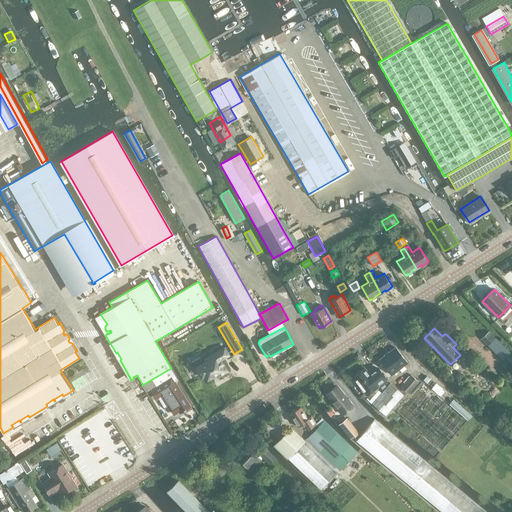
[(487,345),(495,338),(488,331),(481,339),(487,345)]
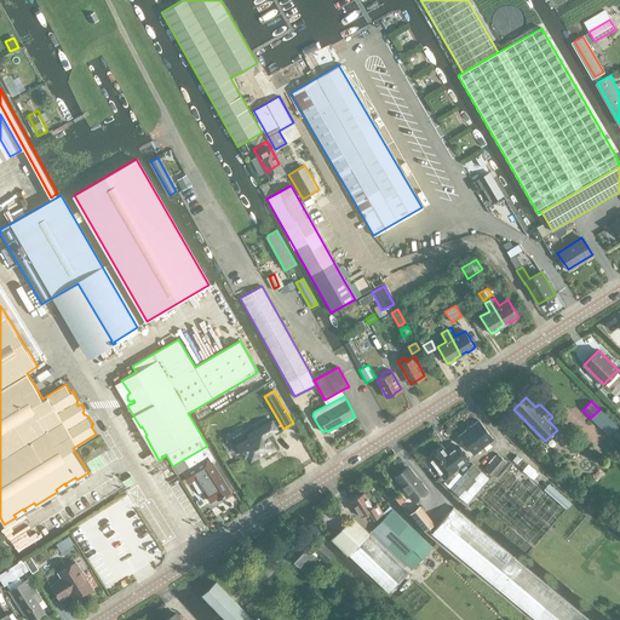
[(618,428),(600,409),(590,418),(609,436),(618,428)]
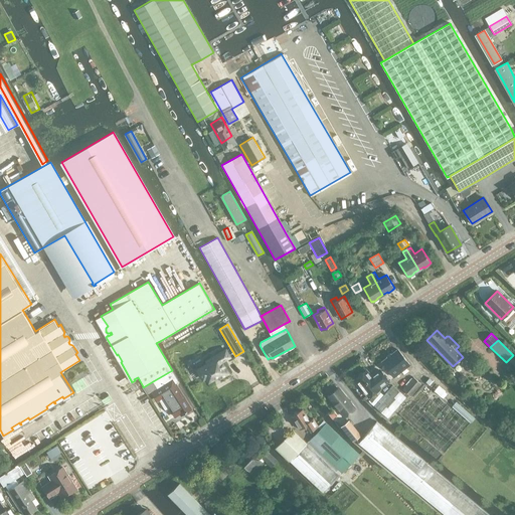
[(381,361),(393,376),(408,364),(396,349),(381,361)]
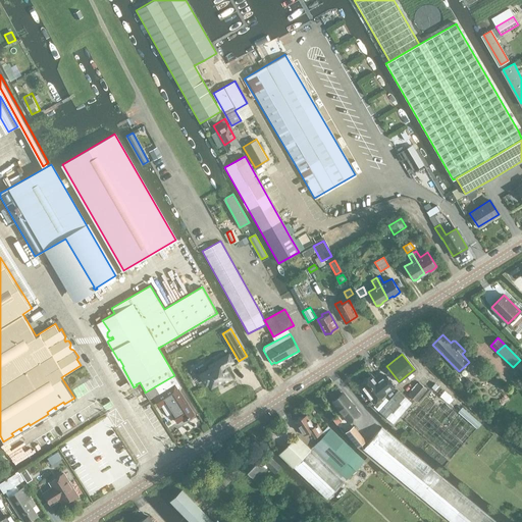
[(224,366),(231,362),(228,355),(208,366),(209,368),(200,373),(204,380),(207,379),(211,386),(220,381),(220,380),(222,378),(224,381),(230,377),(224,366)]
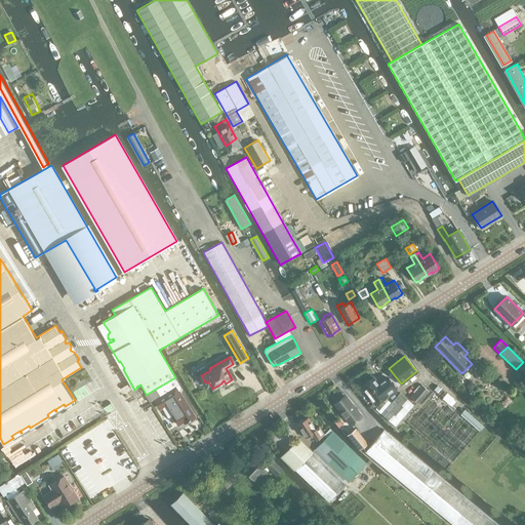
[(195,416),(178,391),(182,389),(175,377),(156,389),(160,397),(155,400),(160,408),(167,404),(174,415),(172,416),(178,425),(184,421),(185,423),(195,416)]
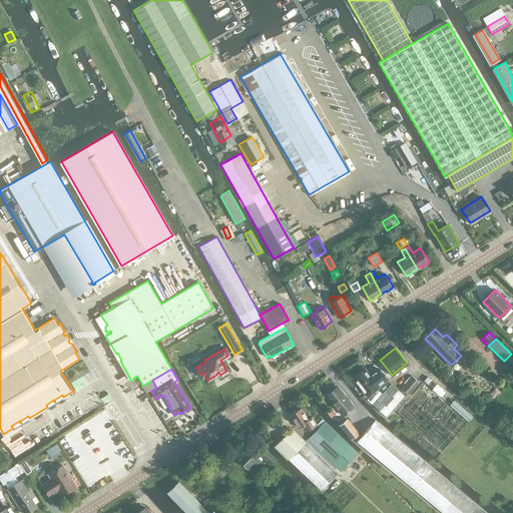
[(357,375),(354,378),(367,395),(387,380),(378,369),(370,375),(365,369),(361,372),(360,371),(357,373),(357,375)]
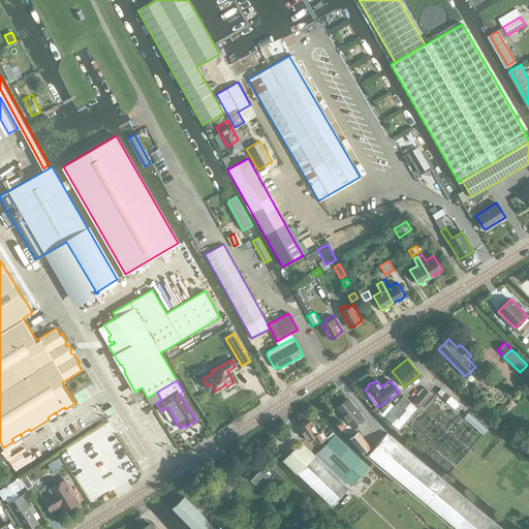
[(422,407),(433,394),(425,387),(413,400),(422,407)]
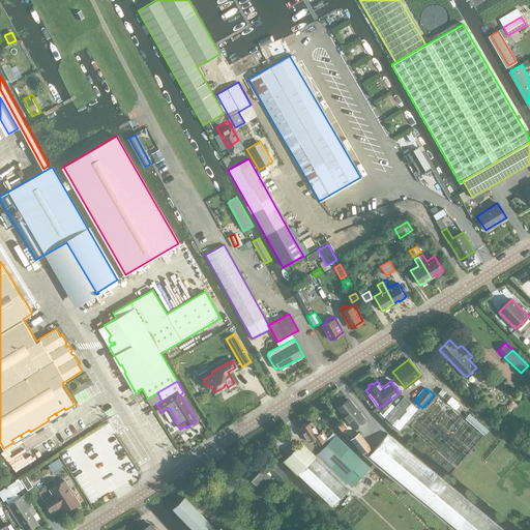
[(450,395),(446,401),(452,406),(457,401),(450,395)]
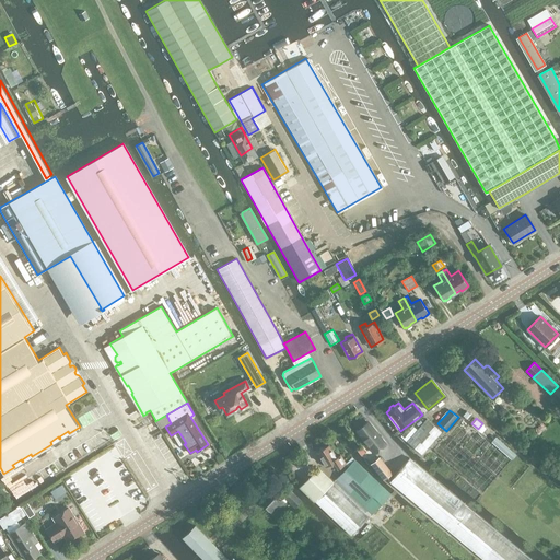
[(411,424),(400,436),(403,439),(406,441),(421,455),(441,432),(426,419),(422,423),(418,429),(417,430),(413,427),(411,424)]
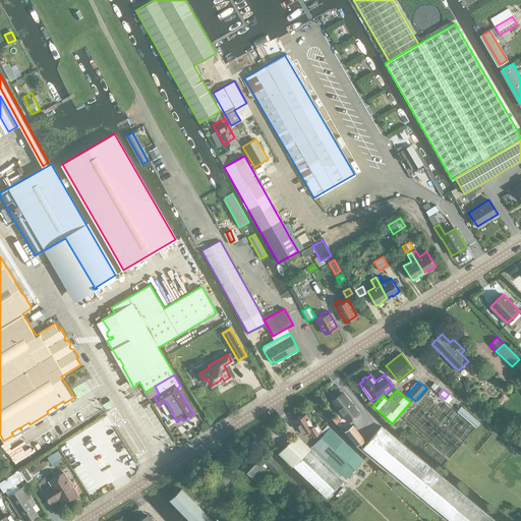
[(331,401),(348,423),(359,414),(342,393),(331,401)]
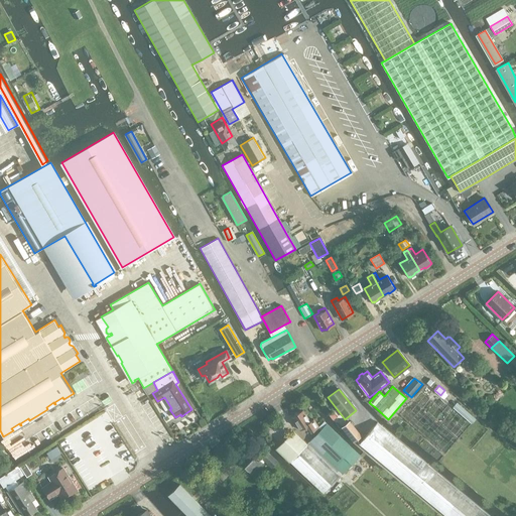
[(440,399),(437,402),(442,407),(445,404),(440,399)]
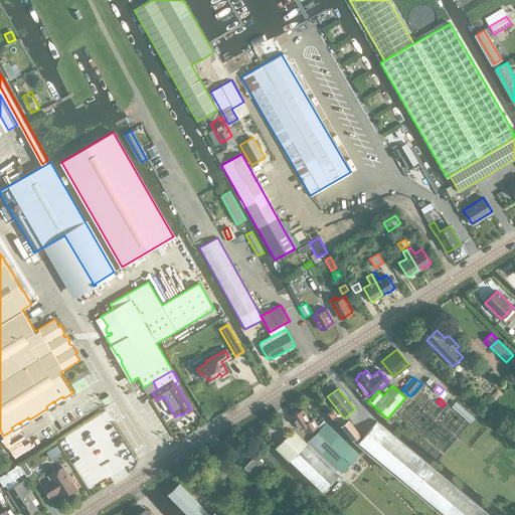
[(317,427),(318,426),(313,418),(309,420),(302,409),(291,416),(300,430),(306,425),(310,432),(317,427)]
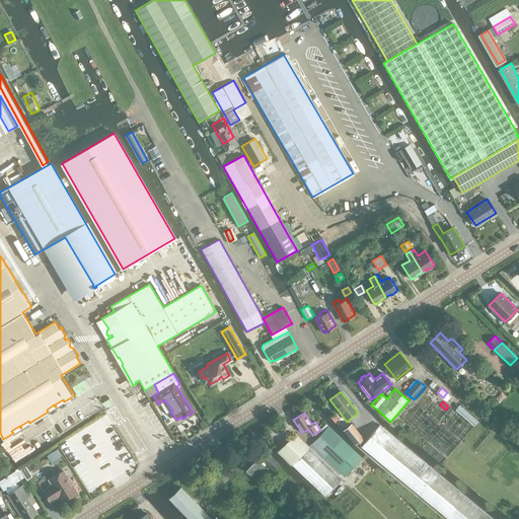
[(356,444),(363,438),(352,424),(344,430),(356,444)]
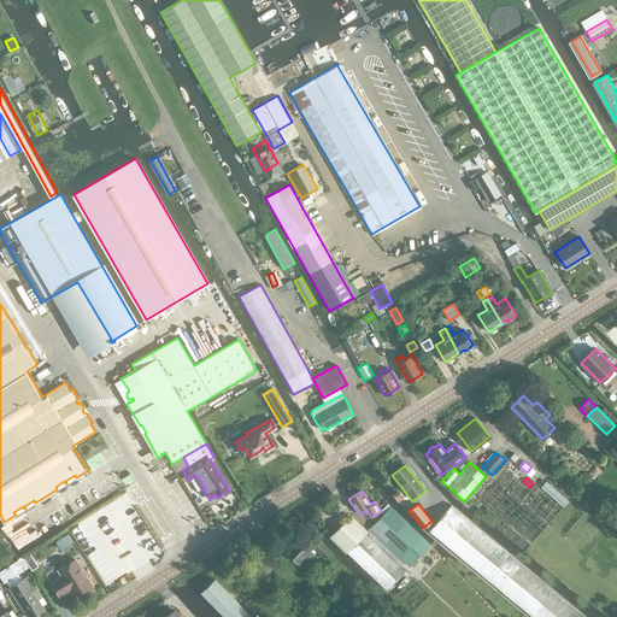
[(532,616),(585,616),(509,552),(451,505),(428,532),(493,585),(532,616)]
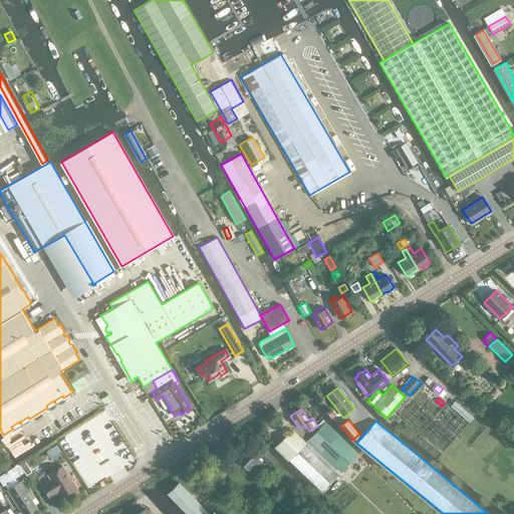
[(319,429),(307,440),(340,472),(356,456),(358,454),(325,423),(323,424),(320,427),(319,429)]
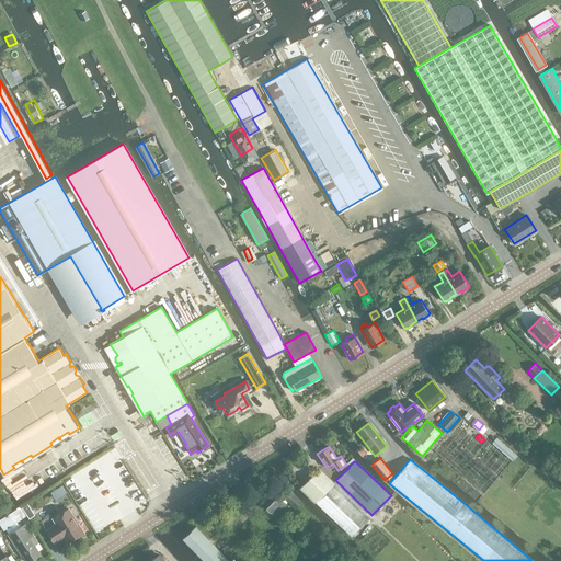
[(319,469),(300,488),(316,502),(330,487),(333,482),(319,469)]
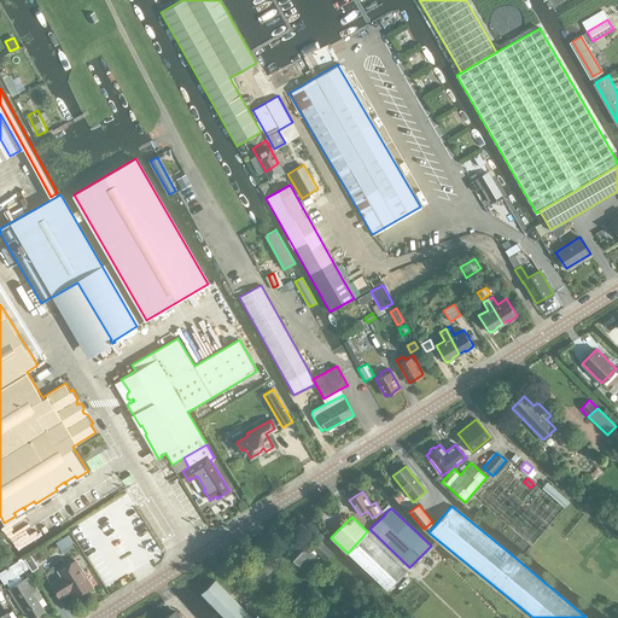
[(363,536),(348,553),(380,586),(388,592),(408,570),(367,531),(363,536)]
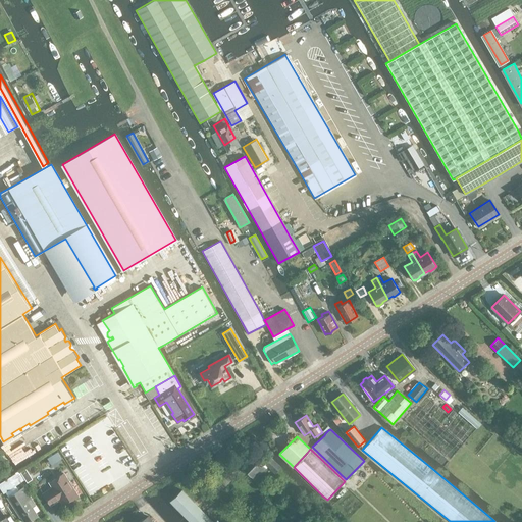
[(50,462),(61,458),(58,451),(47,455),(50,462)]
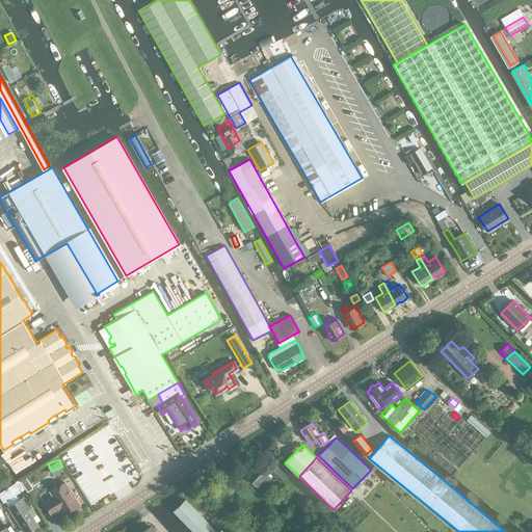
[(259,466),(247,478),(260,489),(271,478),(272,476),(280,483),(285,477),(286,476),(275,466),(275,467),(268,475),(259,466)]
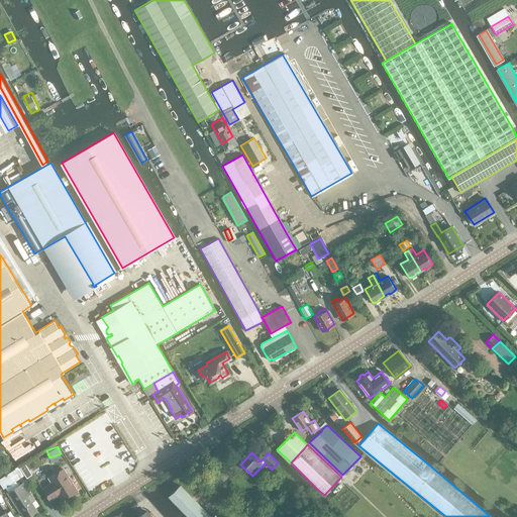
[(26,478),(32,475),(25,463),(20,468),(26,478)]
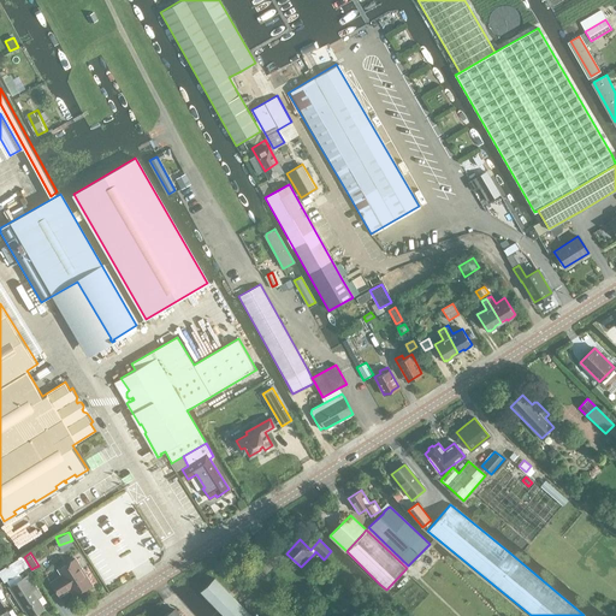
[(75,558),(58,569),(61,575),(51,582),(59,596),(66,591),(65,590),(70,587),(75,596),(92,585),(75,558)]
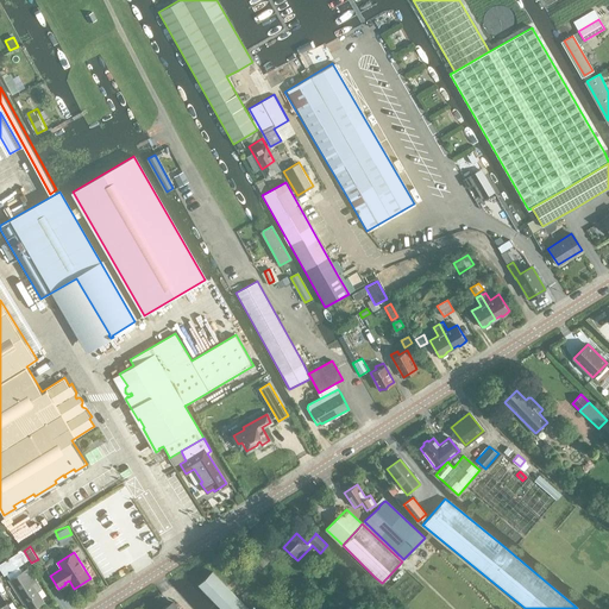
[(19,554),(12,559),(11,558),(0,564),(0,566),(5,573),(17,565),(19,565),(24,563),(19,554)]
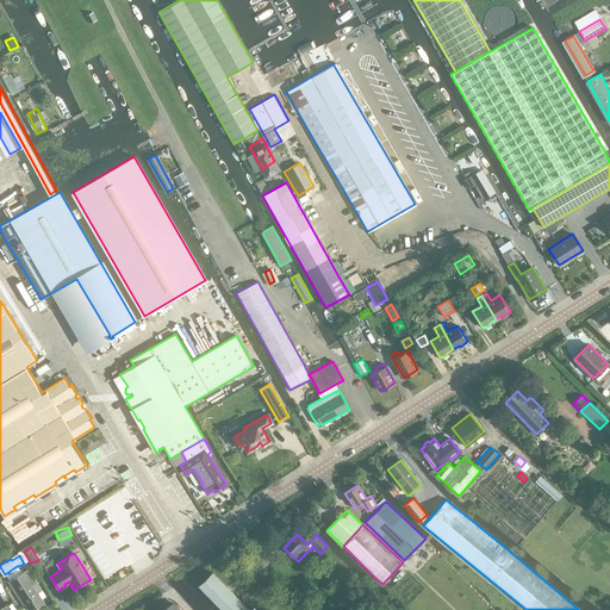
[(8,580),(12,586),(22,601),(23,599),(29,609),(30,609),(43,602),(31,583),(35,582),(27,568),(8,580)]
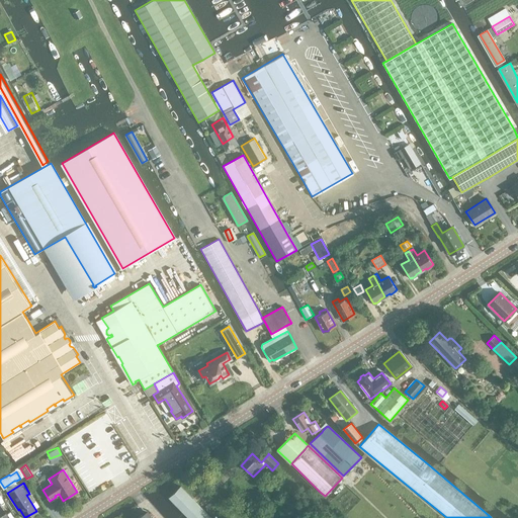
[(167,497),(187,517),(211,517),(179,486),(167,497)]
